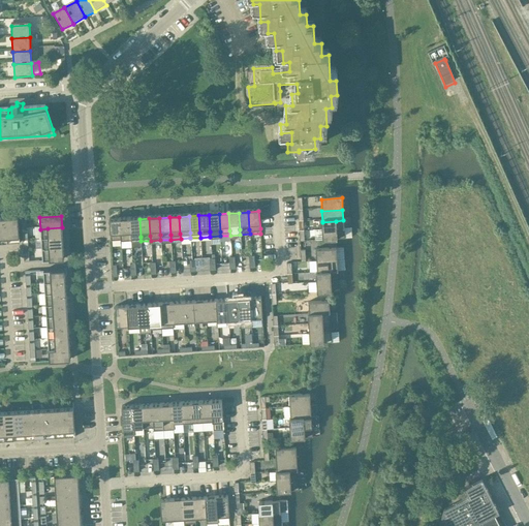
[(20,240),(19,228),(18,219),(5,219),(5,229),(6,240),(20,240)]
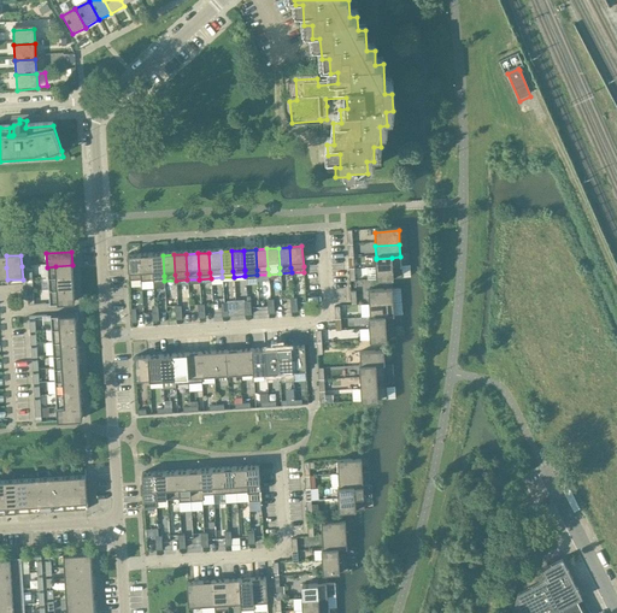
[(164,276),(163,255),(151,257),(152,276),(153,282),(164,281),(164,276)]
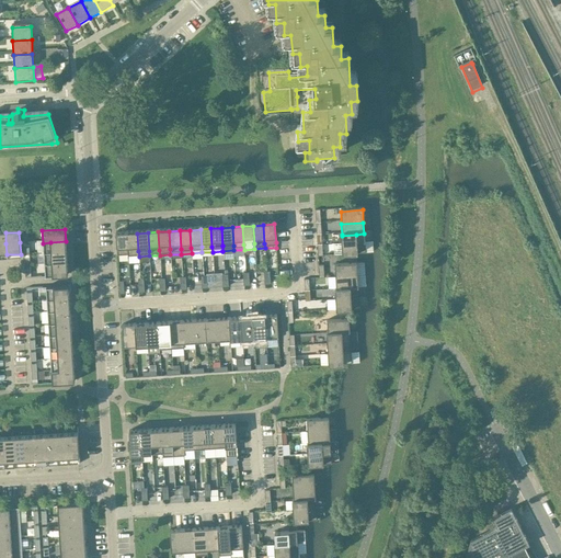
[(128,252),(127,234),(116,235),(117,252),(117,258),(128,258),(128,252)]
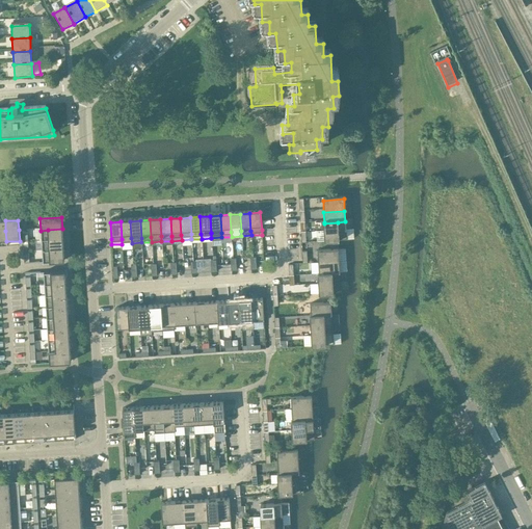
[(131,238),(130,221),(121,221),(122,239),(122,244),(132,243),(131,238)]
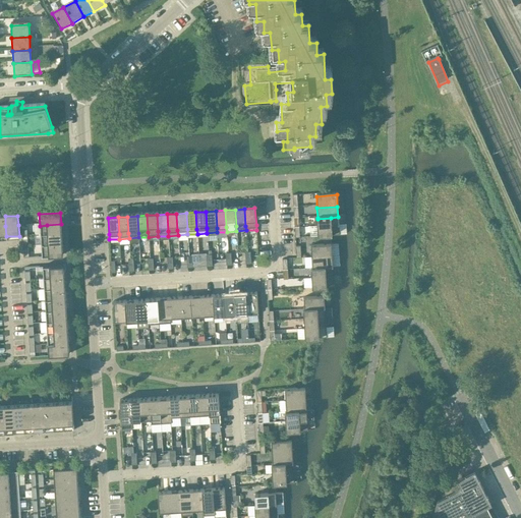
[(339,227),(338,217),(331,218),(317,219),(317,218),(316,218),(317,228),(332,227),(339,227)]
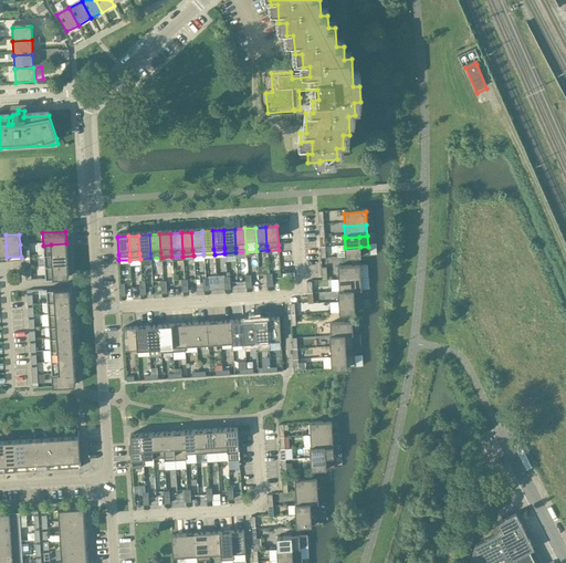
[(66,256),(66,243),(51,244),(43,246),(44,257),(52,257),(66,256)]
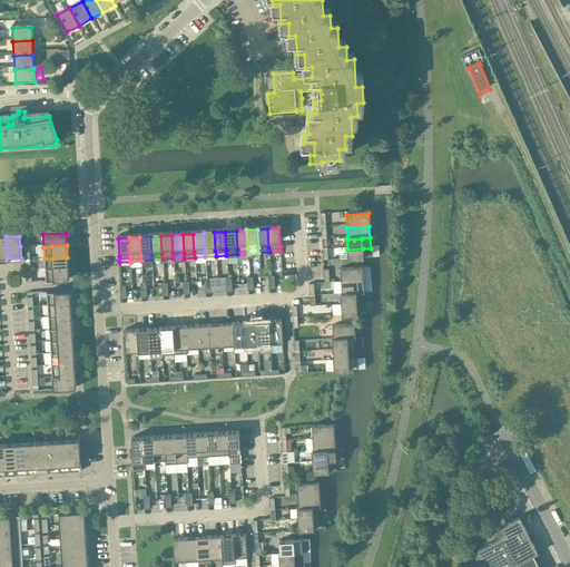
[(372,260),(371,248),(363,248),(347,250),(347,261),(372,260)]
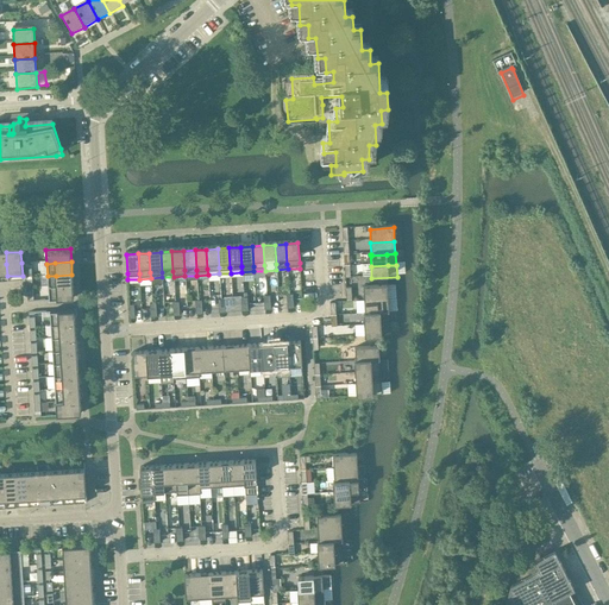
[(73,288),(71,275),(56,276),(48,276),(48,289),(57,289),(73,288)]
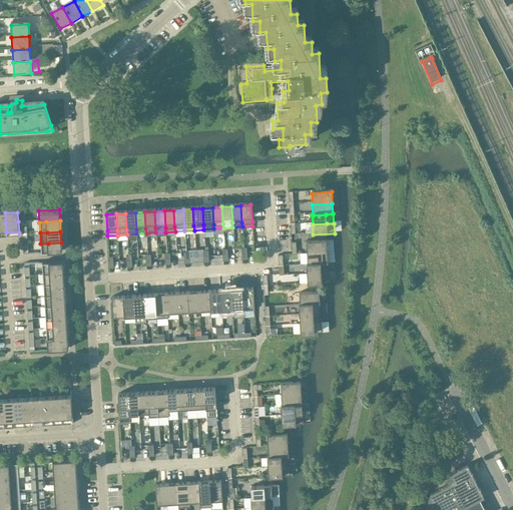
[(62,253),(61,242),(48,243),(40,243),(41,256),(48,255),(62,253)]
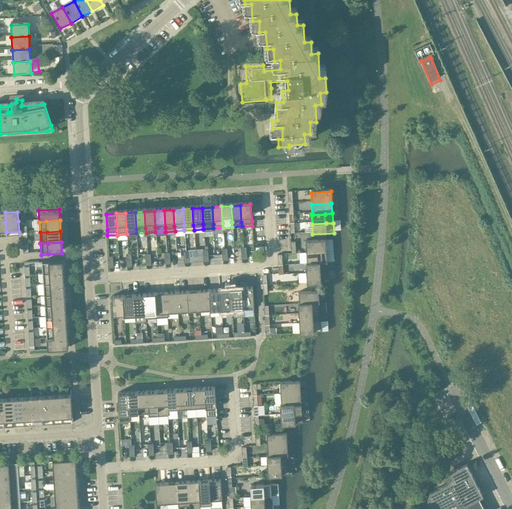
[(325,242),(305,244),(306,255),(326,254),(325,242)]
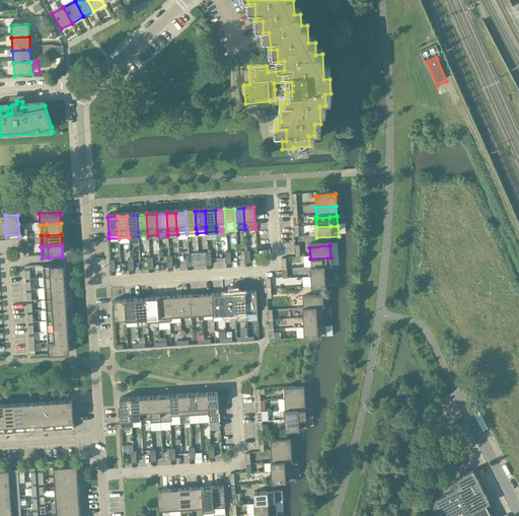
[(331,268),(330,258),(310,259),(311,269),(311,270),(324,269),(331,268)]
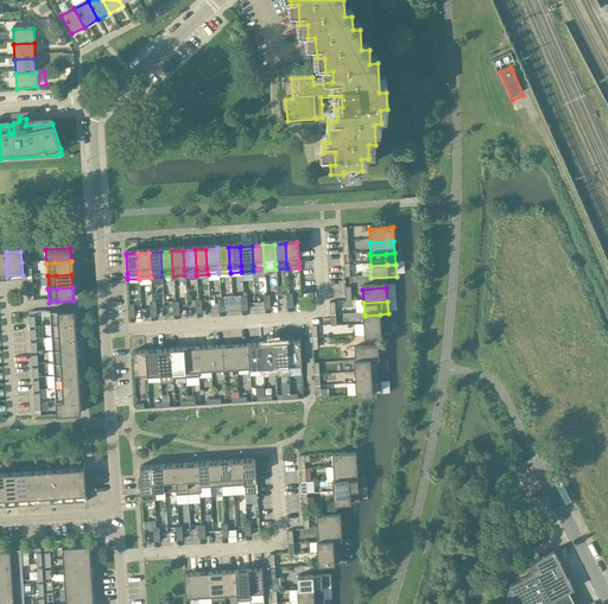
[(75,325),(74,312),(58,313),(50,313),(51,328),(59,326),(75,325)]
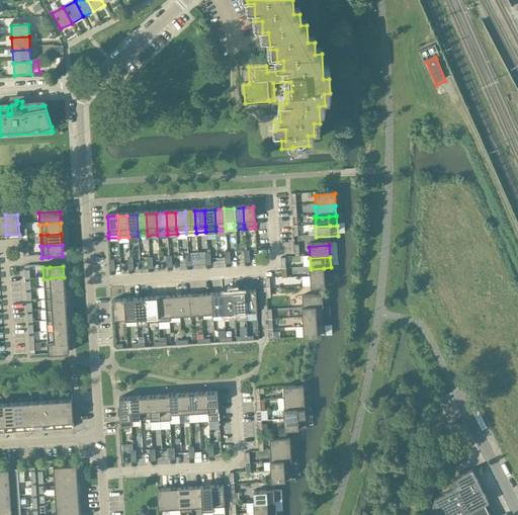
[(331,277),(331,267),(324,268),(311,269),(311,268),(309,268),(310,278),(324,277),(331,277)]
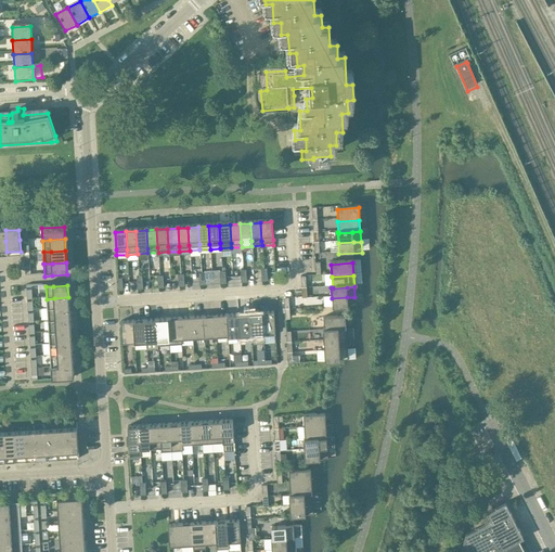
[(69,309),(68,297),(54,298),(47,299),(47,311),(54,310),(69,309)]
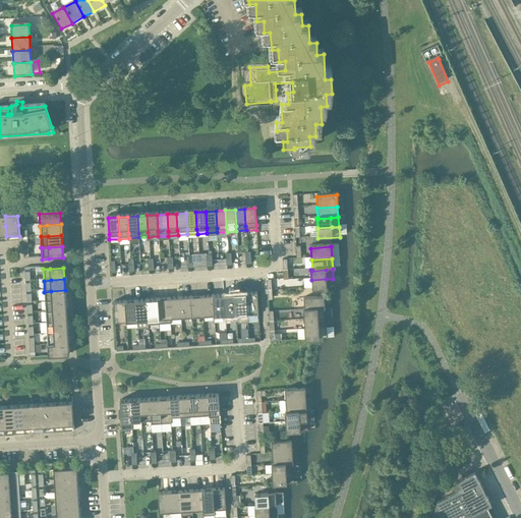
[(334,289),(333,279),(326,279),(311,280),(312,290),(327,289),(334,289)]
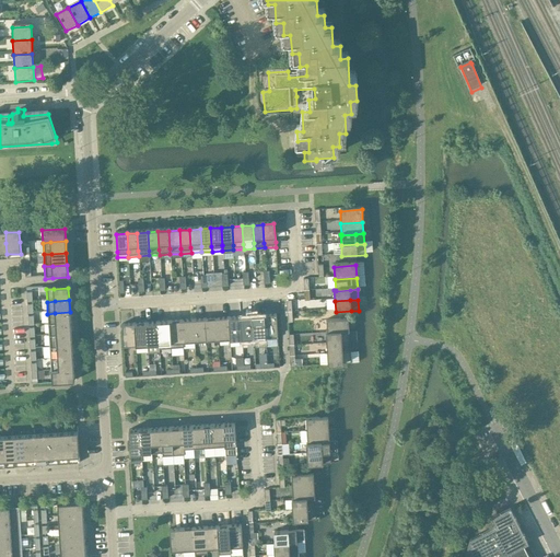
[(70,324),(70,312),(55,313),(47,314),(48,325),(56,325),(70,324)]
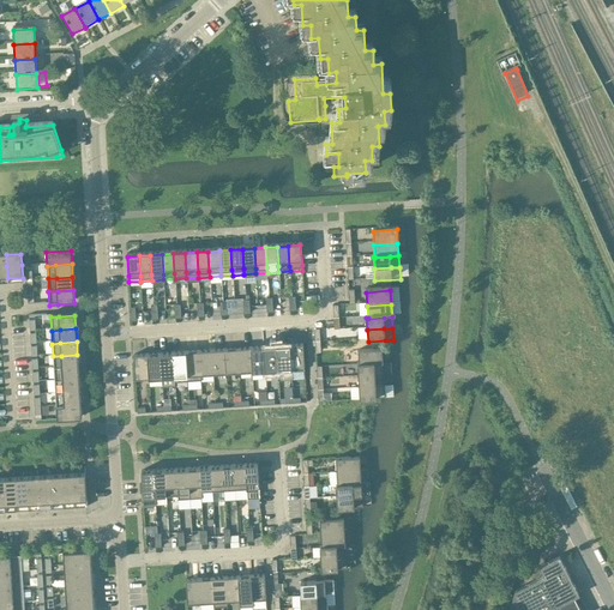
[(302,346),(289,348),(290,372),(290,375),(305,374),(302,346)]
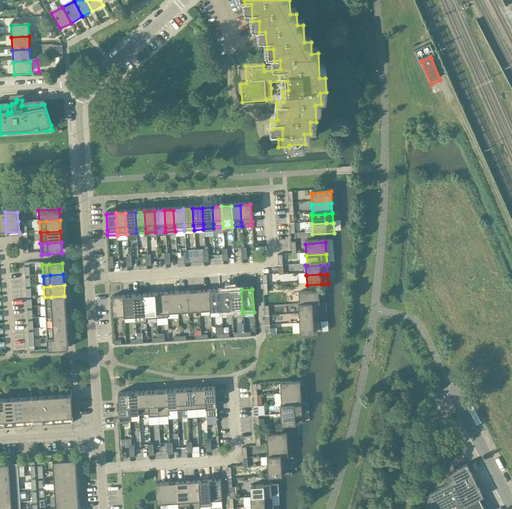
[(242,310),(241,290),(230,291),(232,311),(242,310)]
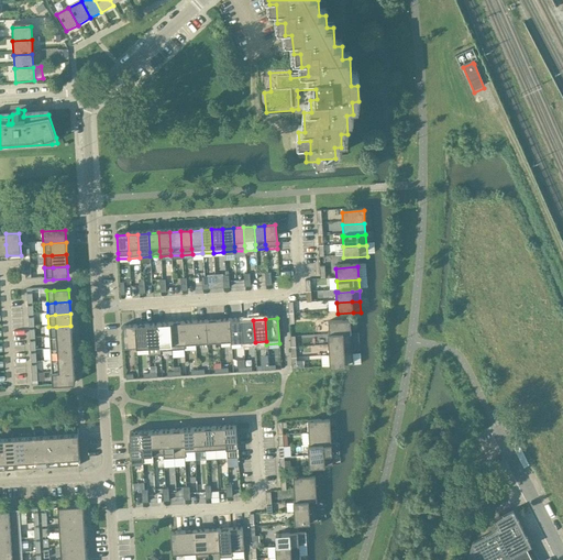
[(255,342),(253,320),(242,321),(243,343),(255,342)]
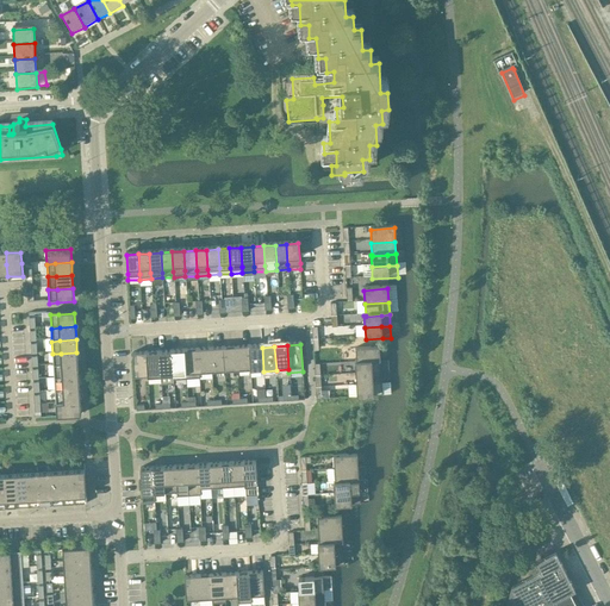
[(250,372),(249,348),(236,349),(237,373),(250,372)]
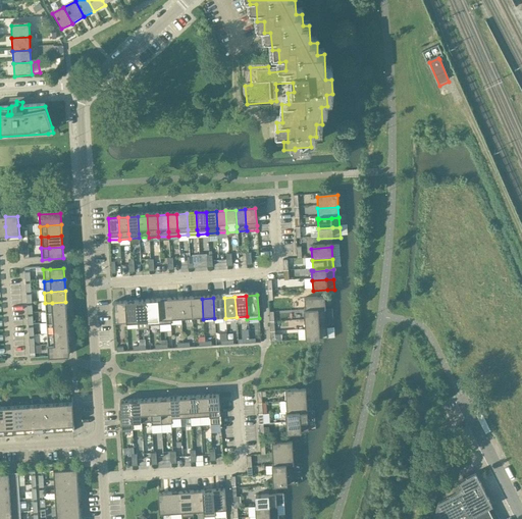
[(225,318),(224,298),(213,298),(214,318),(225,318)]
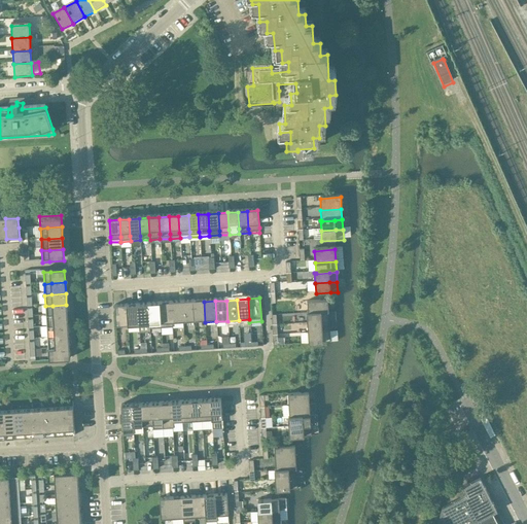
[(205,322),(204,302),(192,303),(195,323),(205,322)]
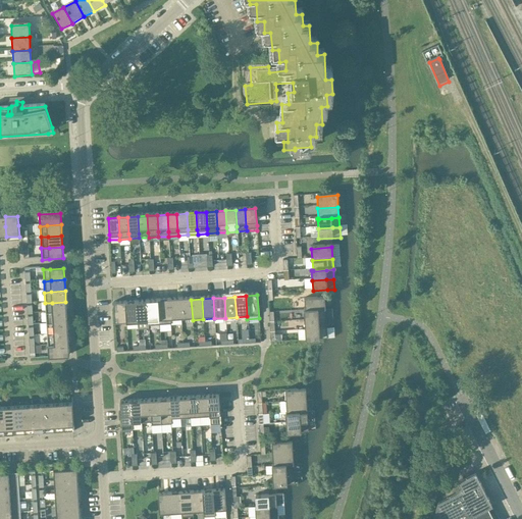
[(304,301),(305,311),(305,312),(325,311),(324,299),(304,301)]
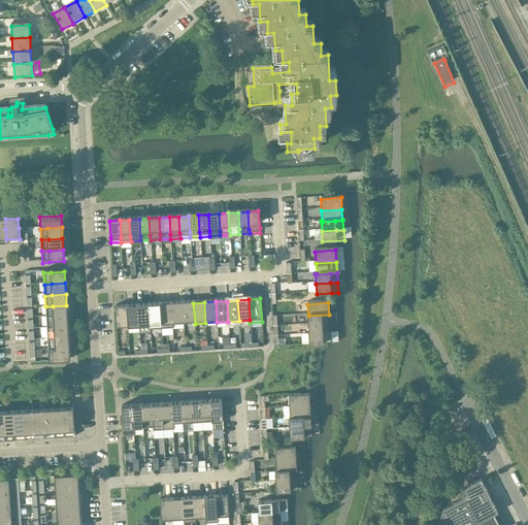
[(184,325),(182,303),(171,304),(172,325),(184,325)]
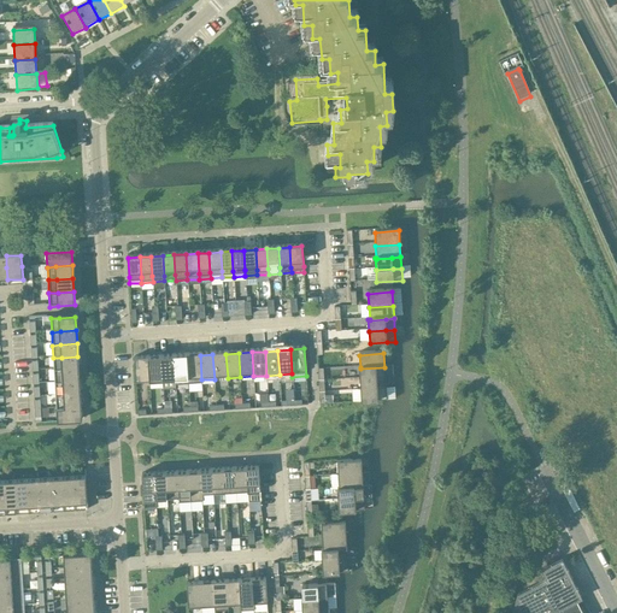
[(228,378),(225,354),(212,354),(215,379),(228,378)]
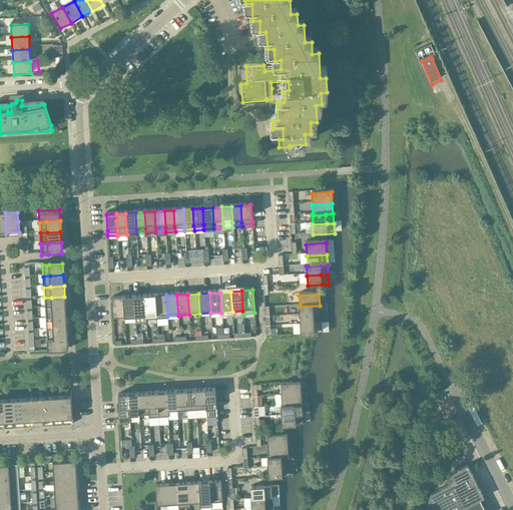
[(167,316),(166,296),(155,297),(156,322),(168,321),(167,316)]
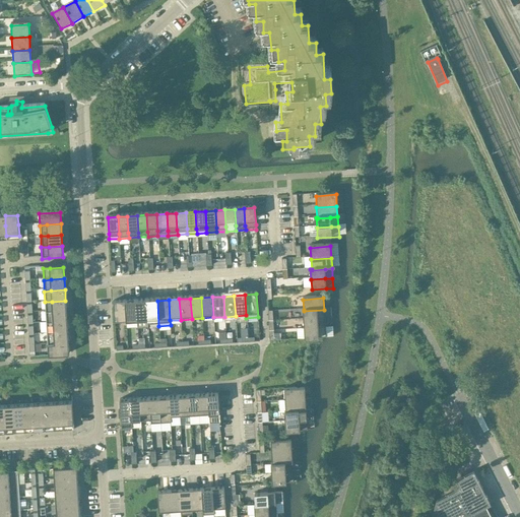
[(66,312),(65,301),(52,302),(45,302),(46,313),(53,313),(66,312)]
